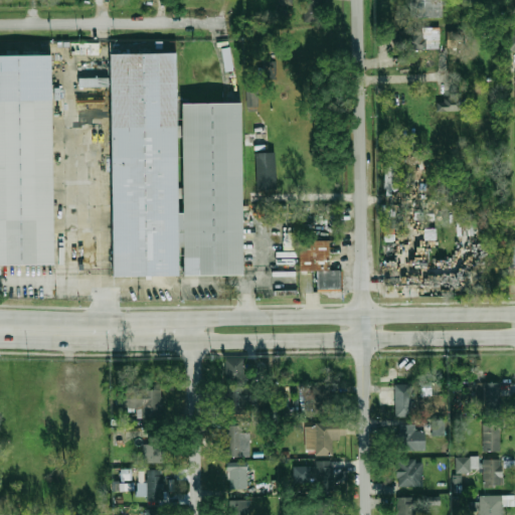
[(444,17),(444,0),(409,0),(409,17),(444,17)]
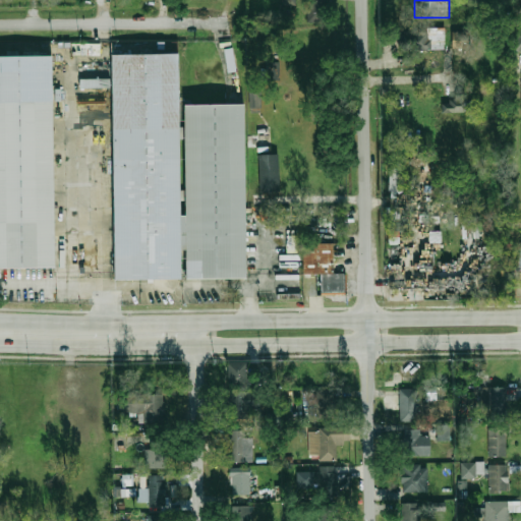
[(520,0),(511,0),(511,11),(520,11),(520,0)]
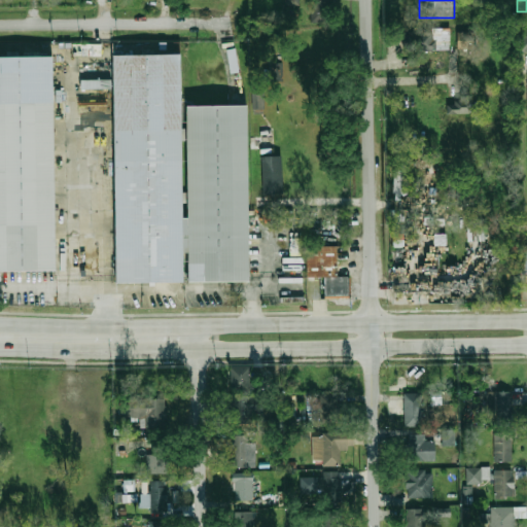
[(434,31),(400,31),(400,49),(434,49),(434,31)]
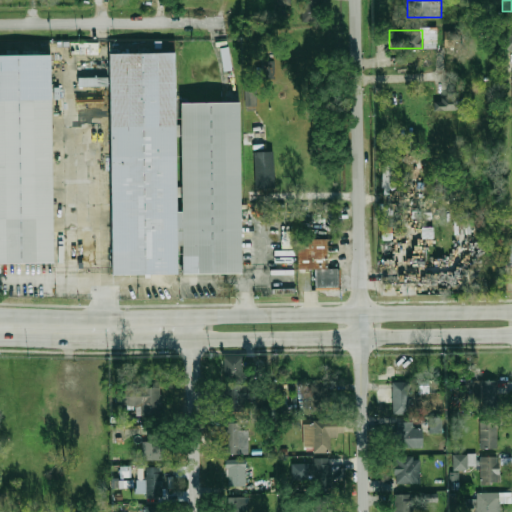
[(444,47),(460,47),(460,31),(444,30),(444,47)]
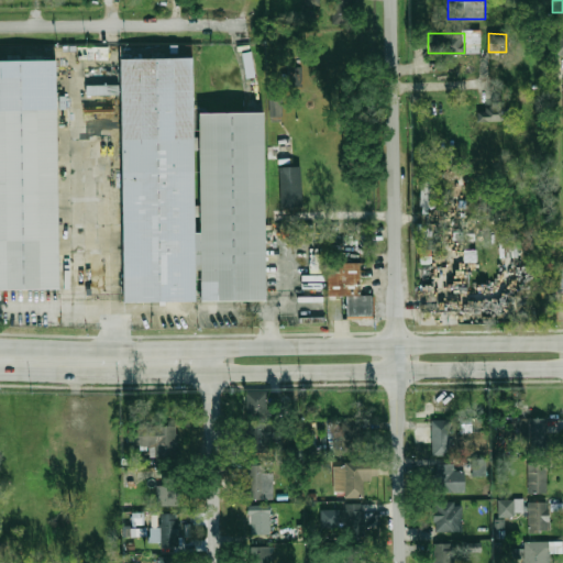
[(0,61),(57,61),(58,290),(0,290),(0,61)]
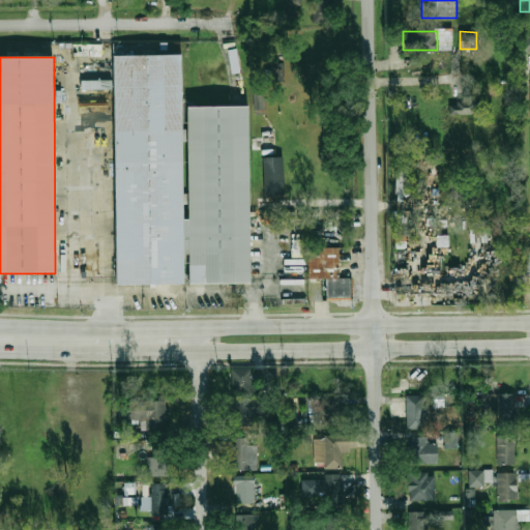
[(115,57),(181,57),(182,286),(115,286),(115,57)]
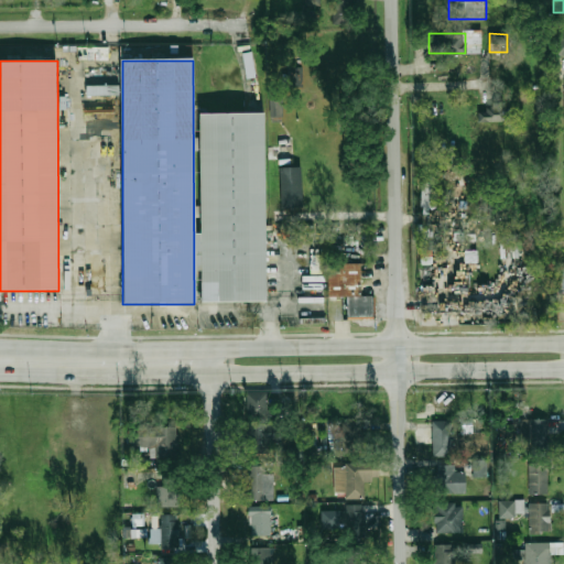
[(302,86),(302,66),(290,66),(290,86),(302,86)]
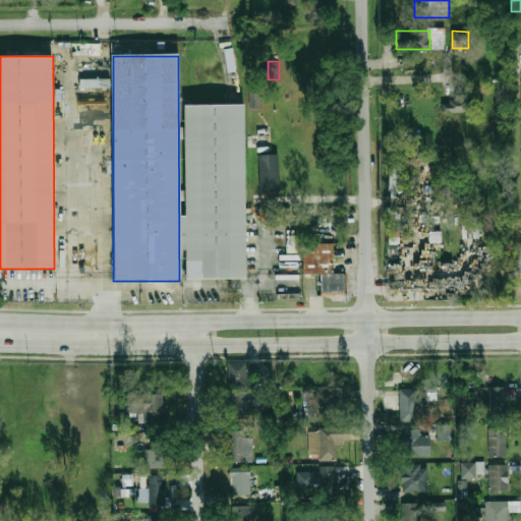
[(79,89),(109,87),(109,78),(79,79),(79,89)]
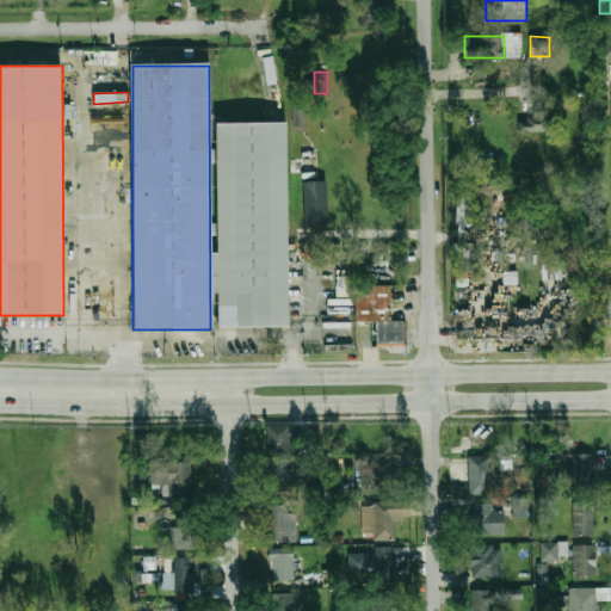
[(291,106),(292,127),(304,125),(304,106),(291,106)]
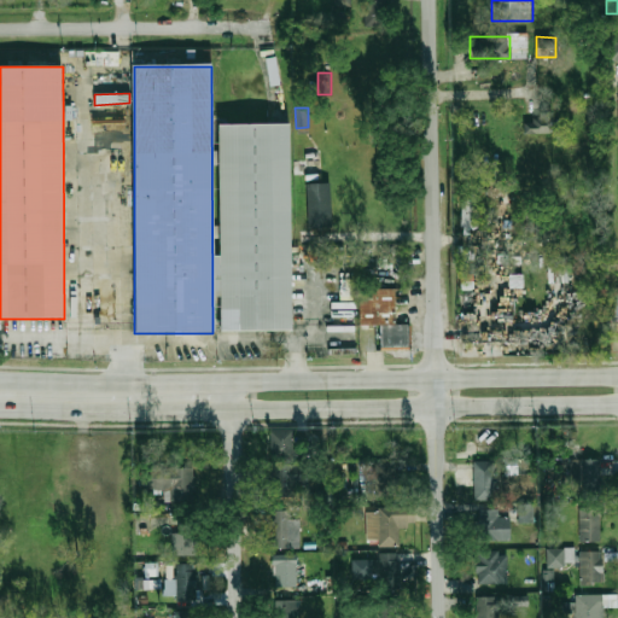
[(553,133),(553,120),(524,120),(524,133),(553,133)]
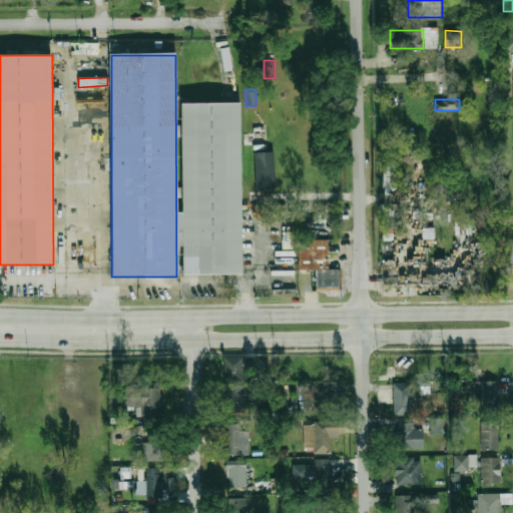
[(182,102),(243,102),(243,273),(182,273),(182,102)]
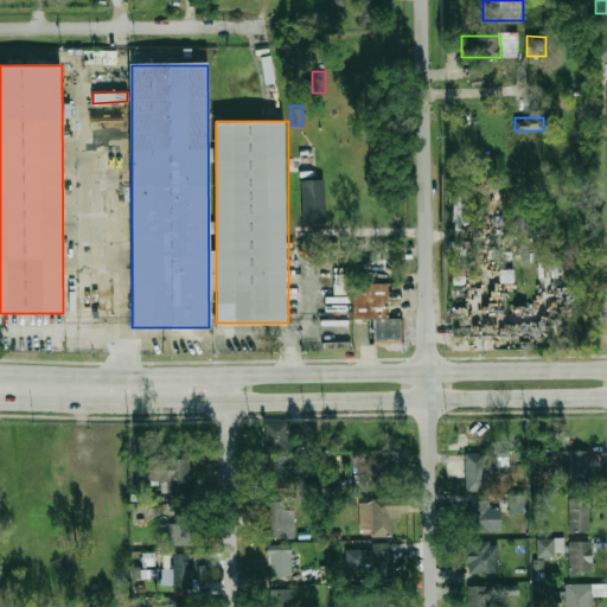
[(302,179),(302,223),(325,223),(325,179),(302,179)]
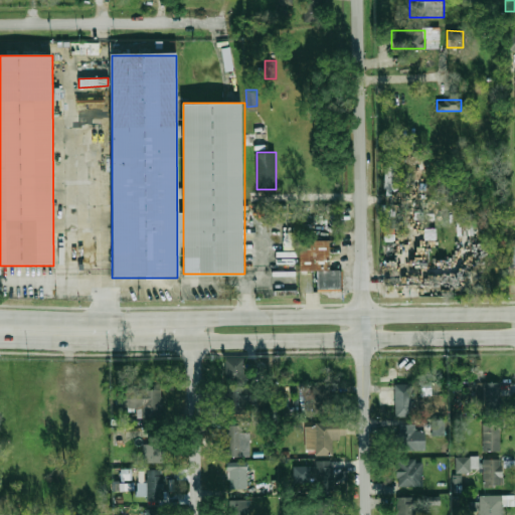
[(384,190),(403,190),(403,167),(384,167),(384,190)]
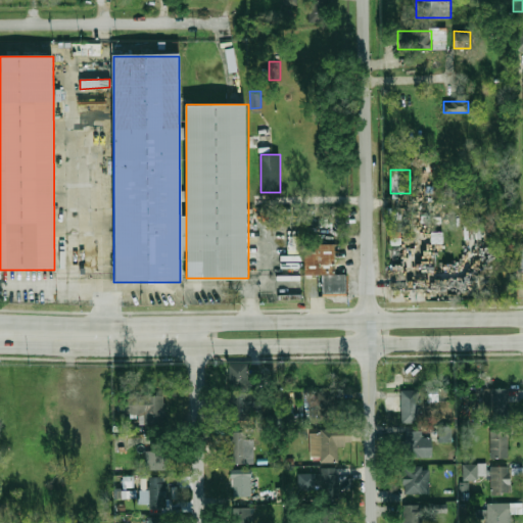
[(347,294),(324,294),(323,274),(306,275),(305,245),(335,245),(336,275),(346,274),(347,294)]
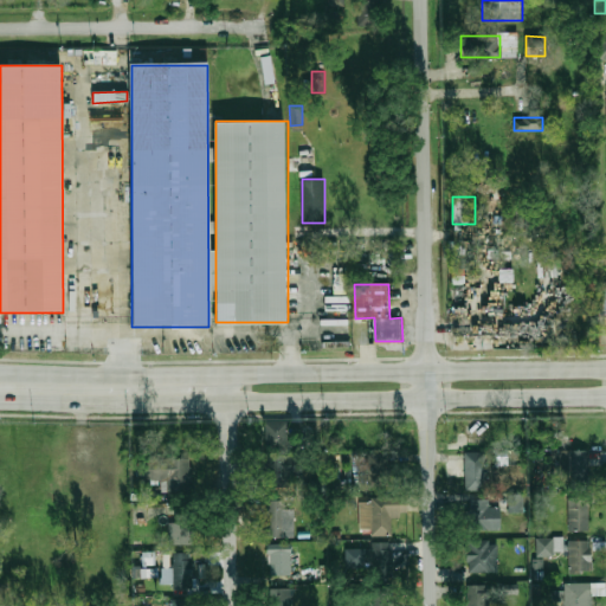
[(265,421),(265,447),(289,447),(289,421),(265,421)]
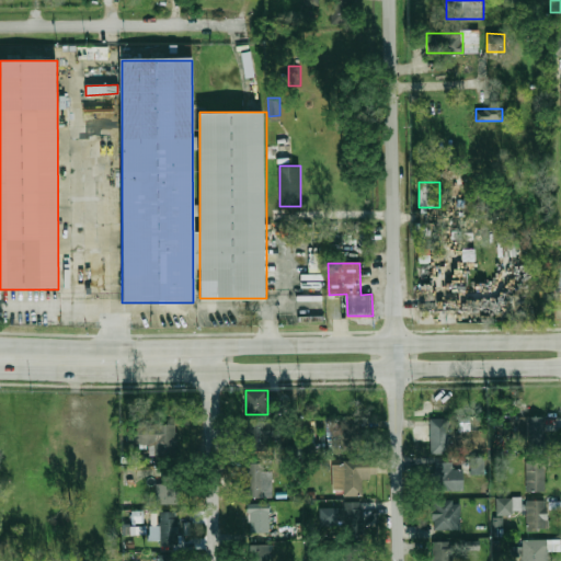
[(545,416),(518,416),(518,449),(545,449),(545,416)]
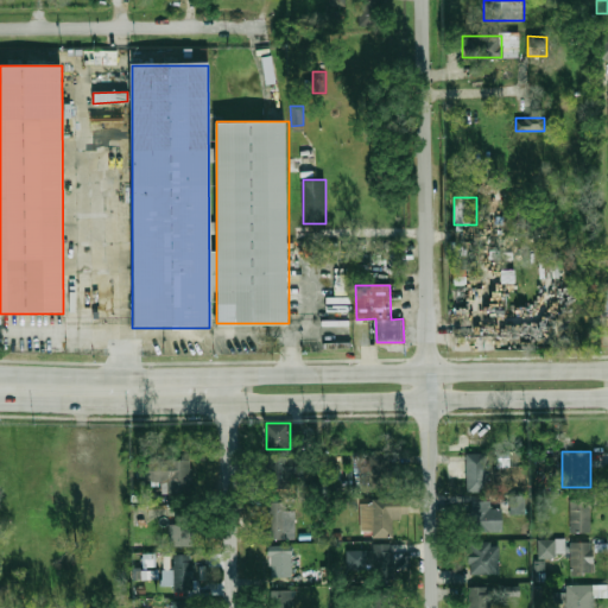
[(367,454),(368,488),(390,487),(388,454),(367,454)]
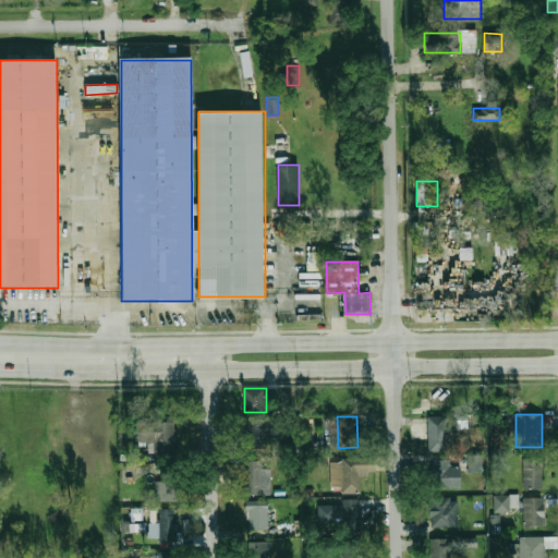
[(447,451),(447,416),(428,416),(428,451),(447,451)]
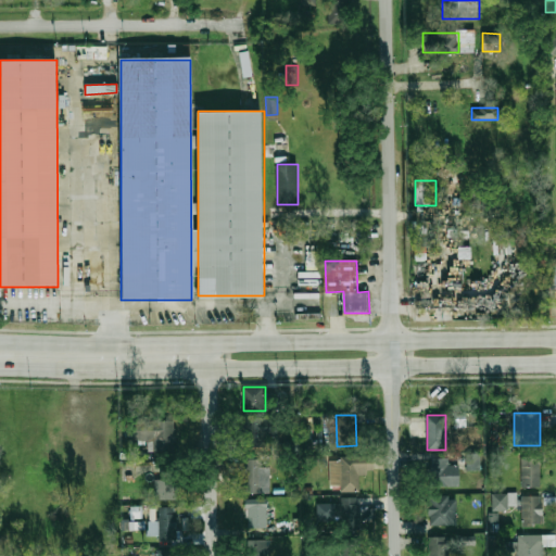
[(266,445),(266,436),(277,436),(277,418),(244,418),(244,445),(266,445)]
